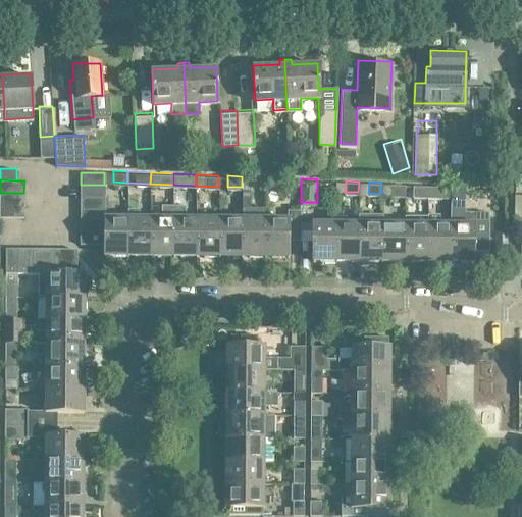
[(392,183),(392,194),(404,194),(404,183),(392,183)]
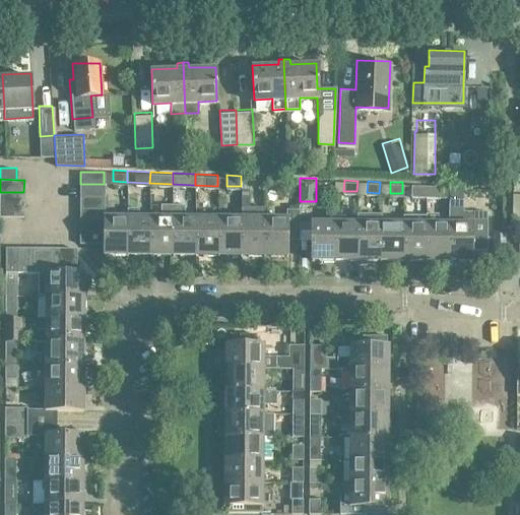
[(425,194),(425,183),(412,182),(411,193),(425,194)]
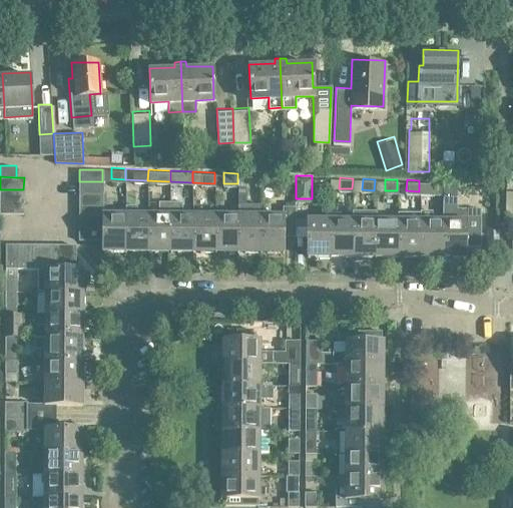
[(435,180),(419,180),(419,191),(435,192),(435,180)]
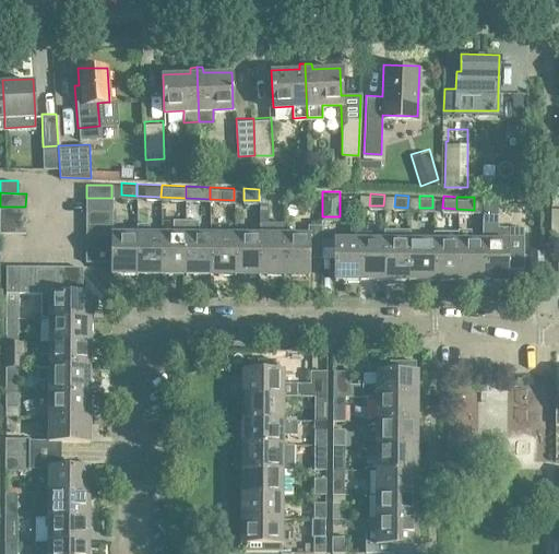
[(111,198),(86,198),(86,210),(111,210),(111,198)]
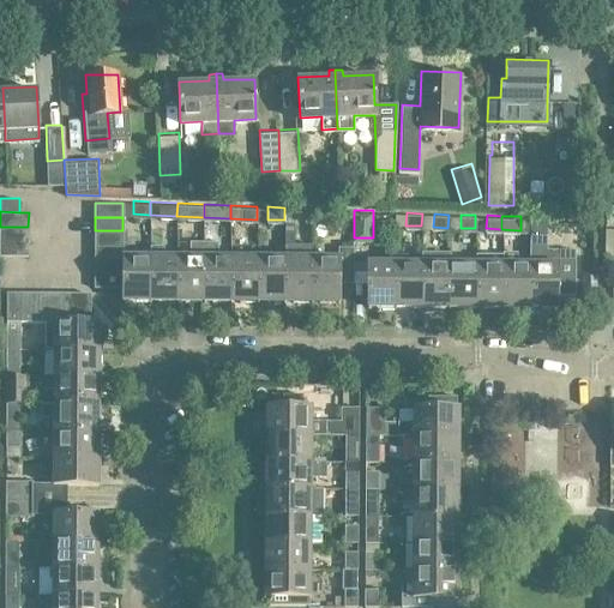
[(286,223),(284,256),(283,300),(311,301),(311,256),(298,256),(299,246),(294,244),(294,223),(286,223)]
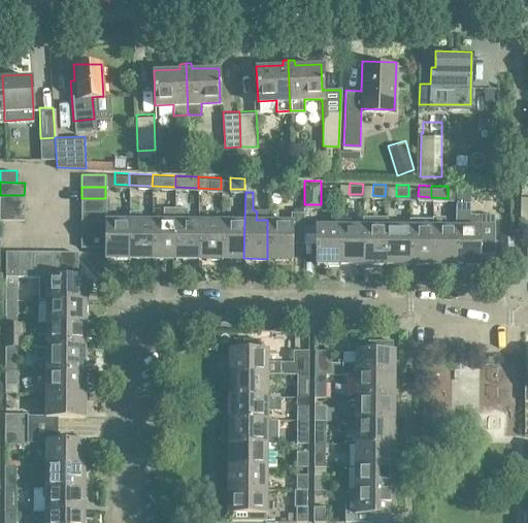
[(24,195),(0,195),(0,206),(24,206),(24,195)]
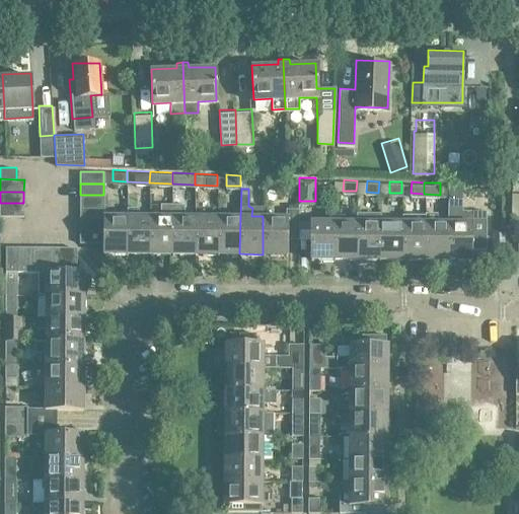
[(80,195),(80,206),(103,207),(103,195),(80,195)]
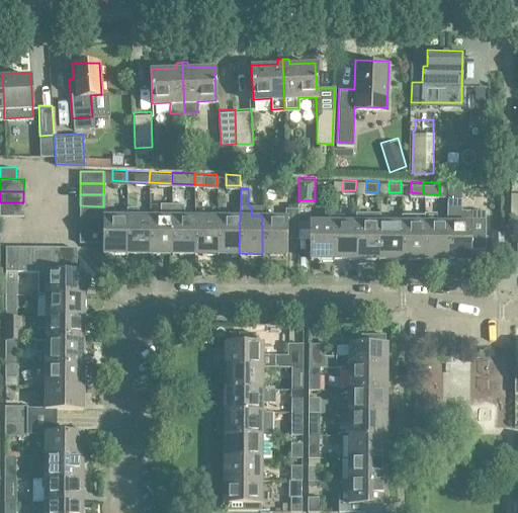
[(446,222),(445,259),(468,259),(468,248),(484,248),(484,210),(461,210),(462,197),(447,197),(447,222),(446,222)]
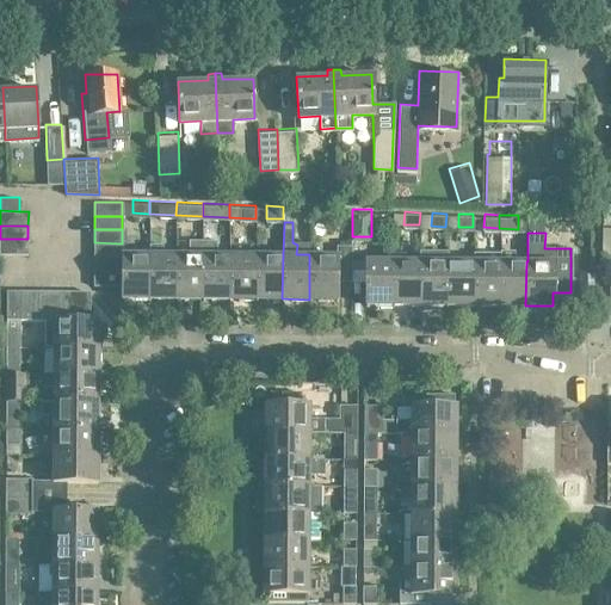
[(28,239),(0,239),(0,253),(28,253),(28,239)]
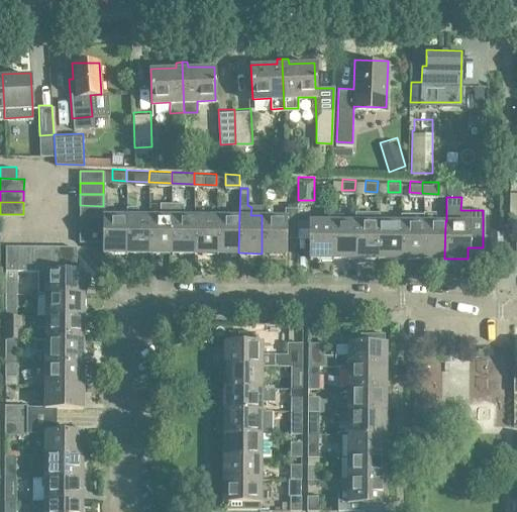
[(161,214),(148,214),(147,252),(171,252),(172,202),(160,203),(161,214)]
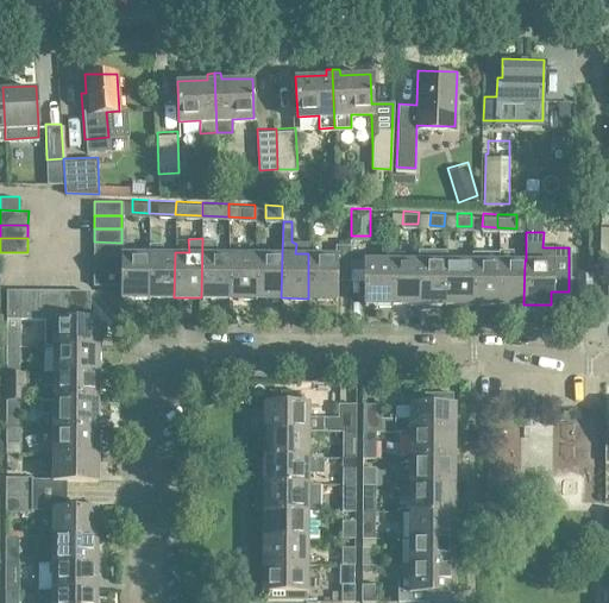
[(218,238),(202,238),(201,297),(227,297),(228,252),(217,252),(218,238)]
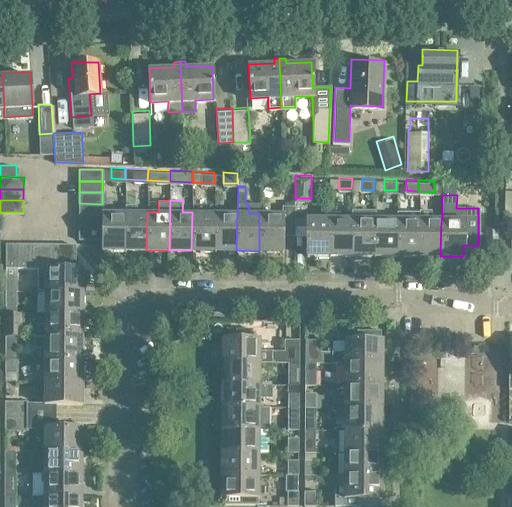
[(102,204),(79,203),(78,215),(102,215),(102,204)]
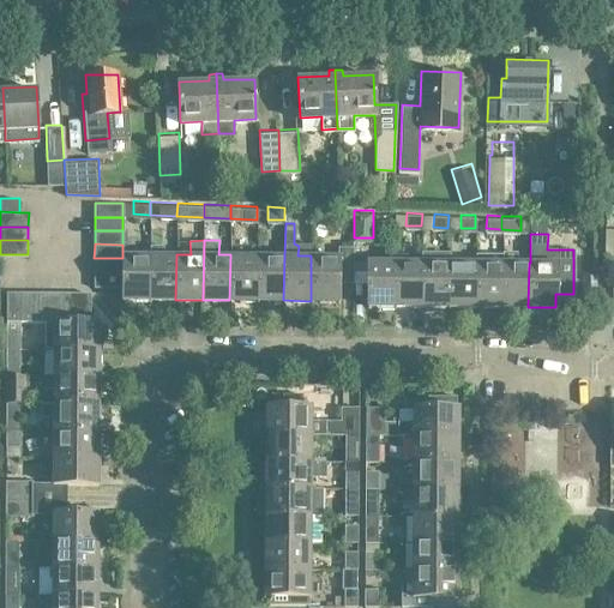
[(311,256),(311,301),(338,301),(338,280),(353,280),(354,244),(338,244),(338,256),(311,256)]
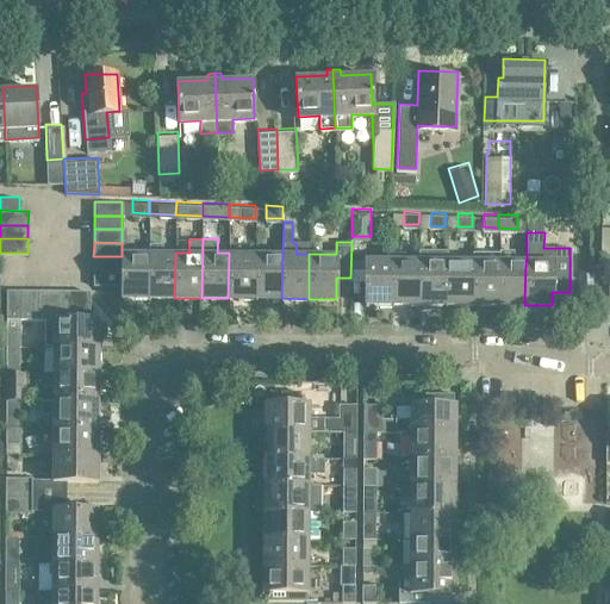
[(150,253),(149,253),(148,298),(174,298),(175,253),(163,253),(162,243),(150,243),(150,253)]
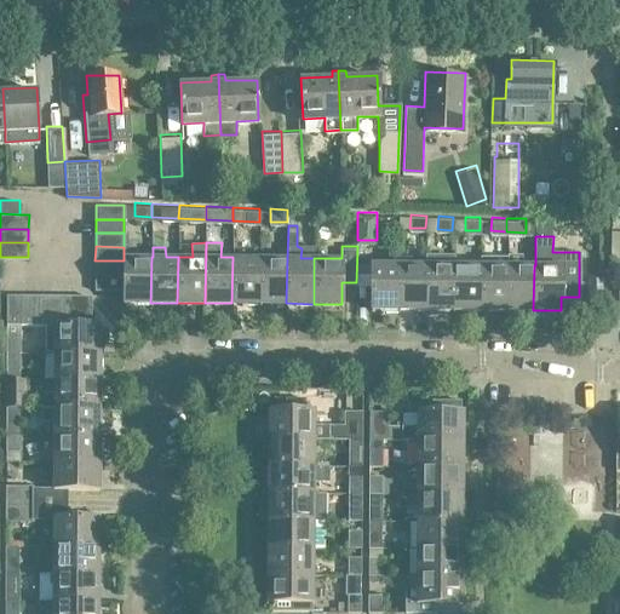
[(397,309),(399,251),(389,252),(388,264),(371,264),(371,309),(397,309)]
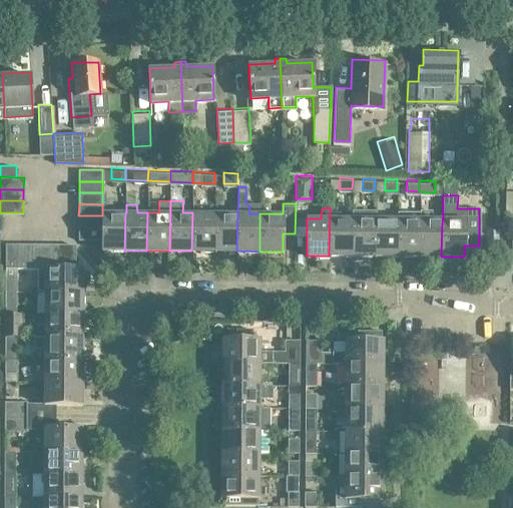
[(330,207),(329,256),(352,256),(352,218),(342,218),(342,211),(332,211),(332,207),(330,207)]
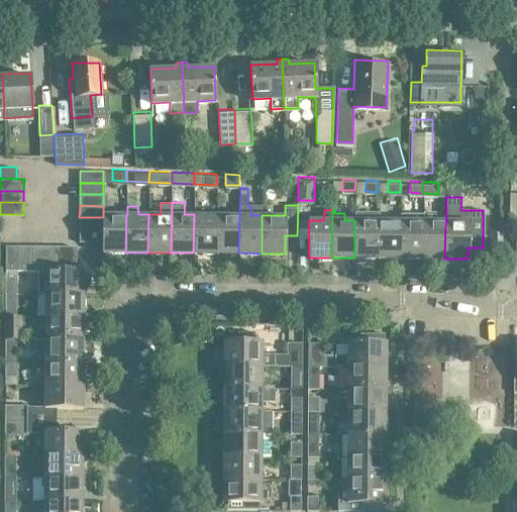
[(444,259),(445,221),(436,221),(436,209),(424,209),(424,221),(422,221),(422,259),(444,259)]
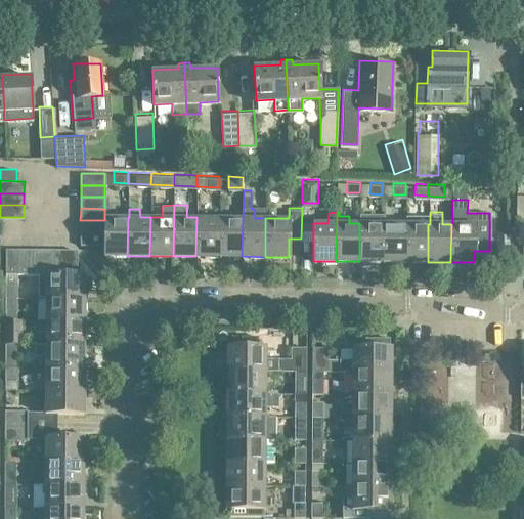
[(127,256),(128,217),(104,217),(104,255),(127,256)]
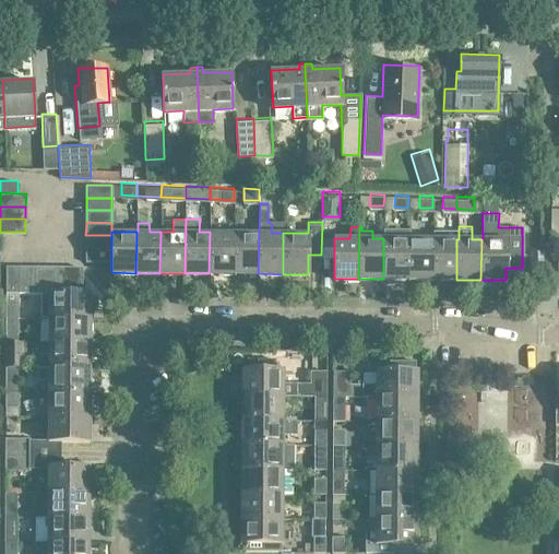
[(234,232),(210,232),(209,273),(234,273),(234,232)]
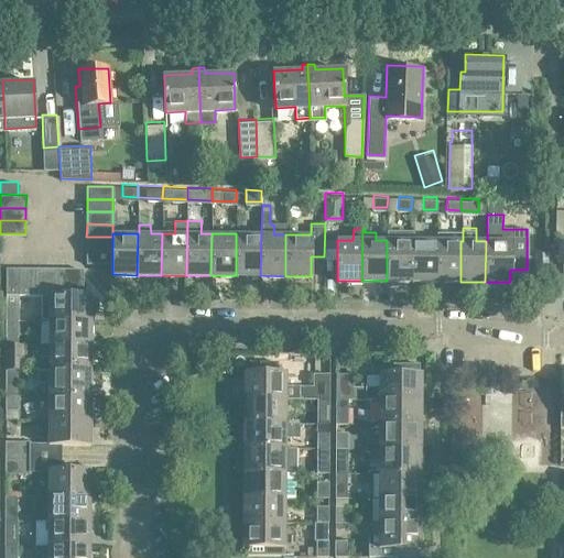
[(261,234),(236,233),(236,275),(260,275),(261,234)]
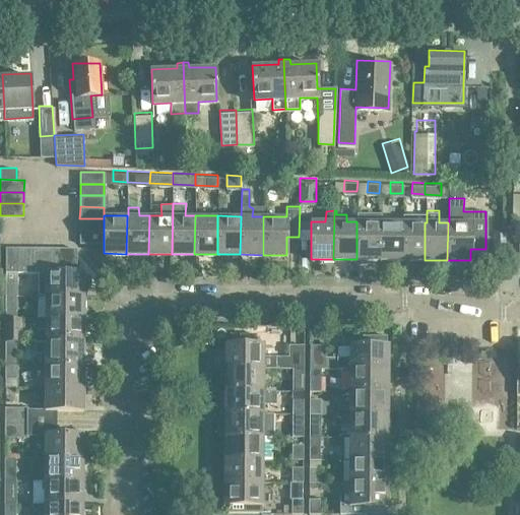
[(104,218),(79,218),(79,230),(104,230),(104,218)]
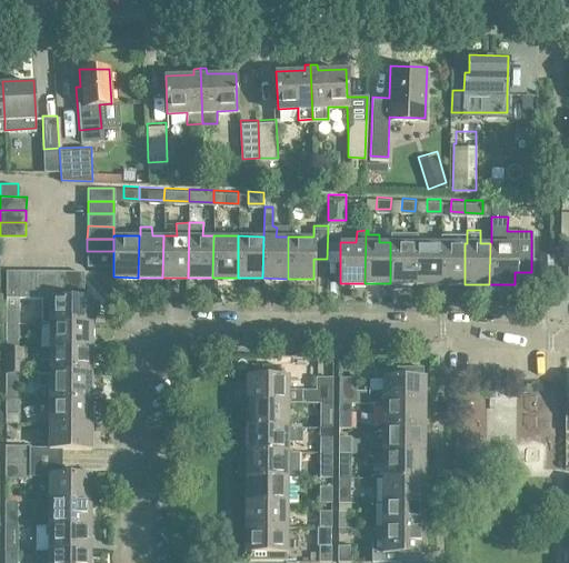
[(415,284),(415,242),(390,242),(390,283),(415,284)]
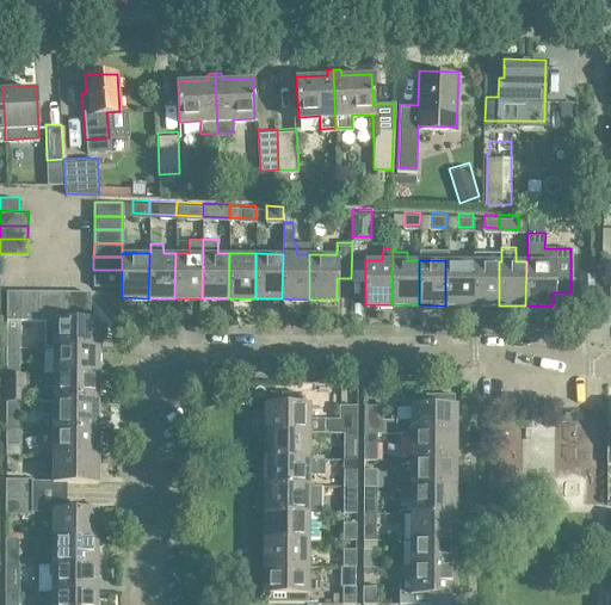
[(471,306),(471,261),(445,260),(445,306),(471,306)]
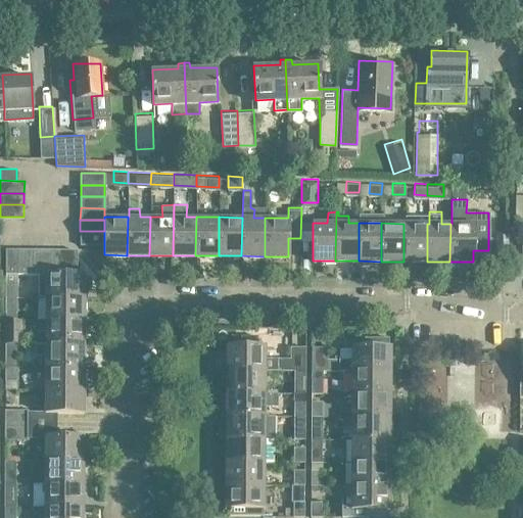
[(403,224),(403,262),(427,262),(427,224),(403,224)]
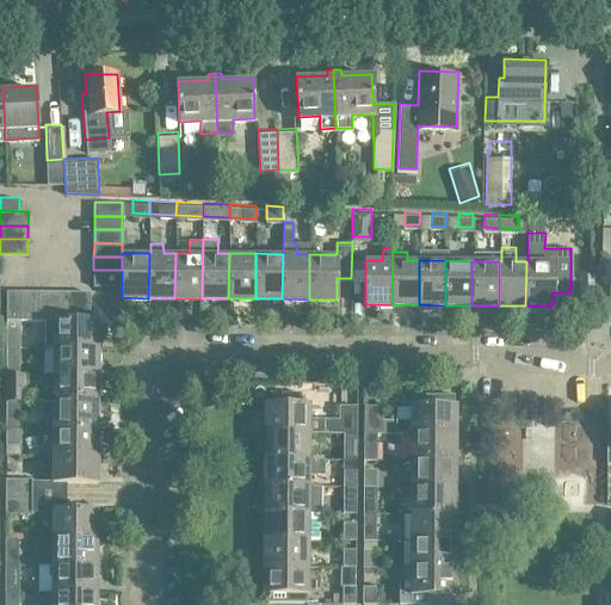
[(122,270),(93,270),(93,284),(122,284),(122,270)]
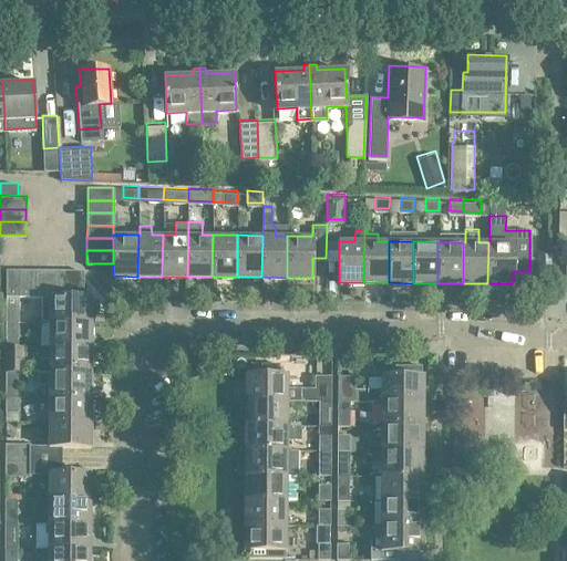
[(552,251),(537,252),(537,269),(552,268),(552,251)]
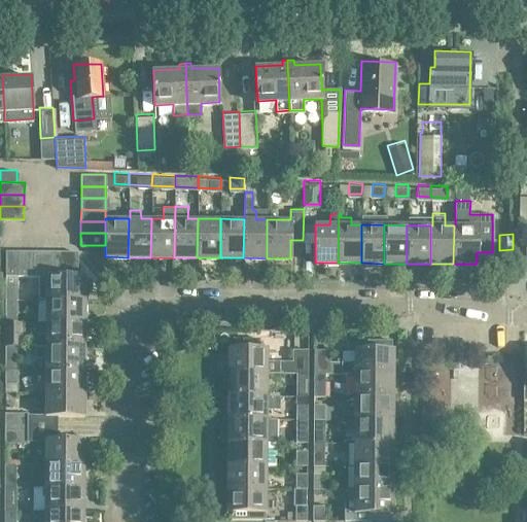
[(6,273),(18,273),(18,249),(5,249),(5,273),(6,273)]
